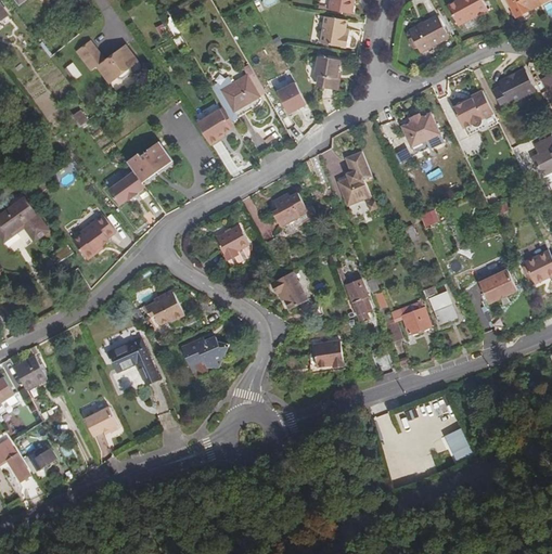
[(329,0),(328,10),(350,14),(352,0),(329,0)]
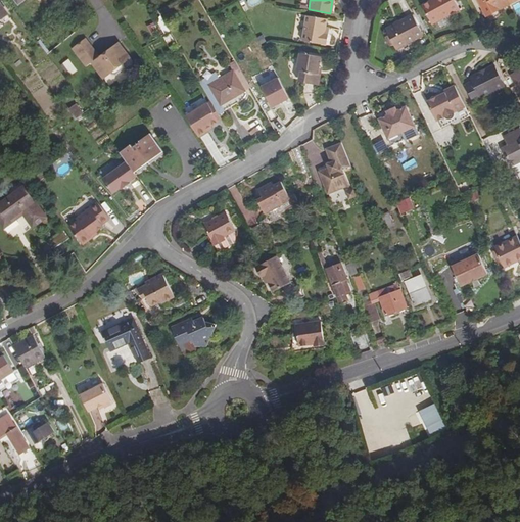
[(429,0),(421,4),(431,24),(459,8),(454,0),(429,0)]
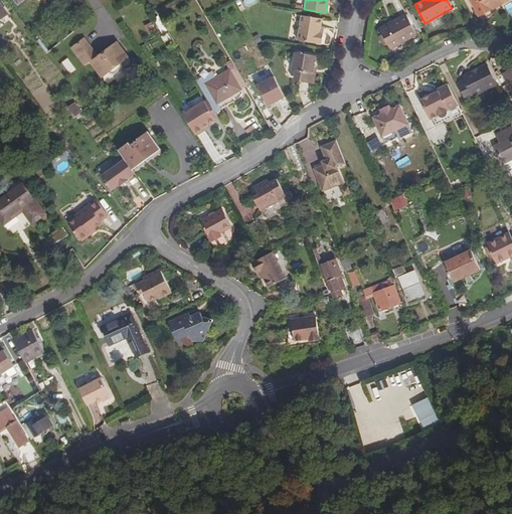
[(469,0),(478,16),(507,0),(469,0)]
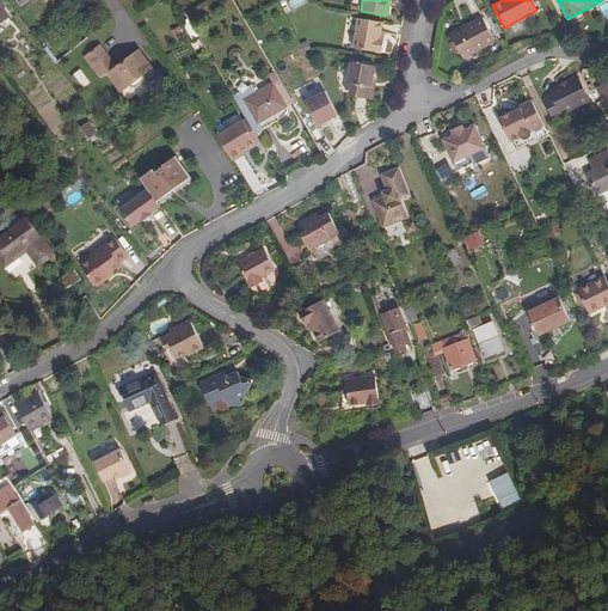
[(480,17),(449,34),(452,38),(449,43),(454,52),(459,53),(461,57),(493,41),(480,17)]
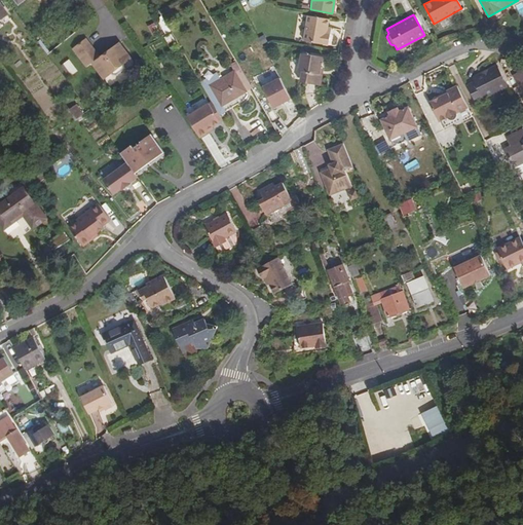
[(325,33),(326,28),(327,20),(306,15),(303,41),(327,44),(329,33),(325,33)]
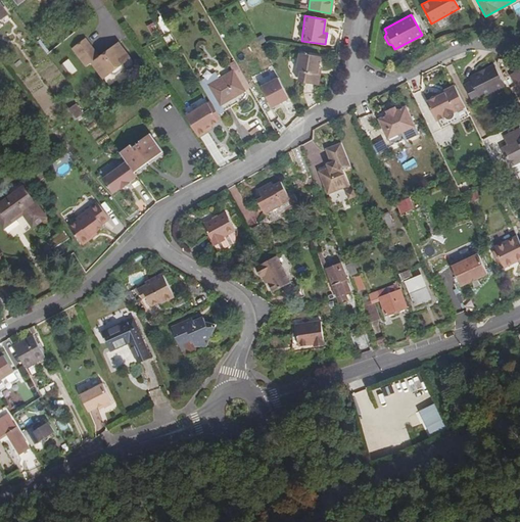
[(150,35),(157,31),(152,21),(146,26),(150,35)]
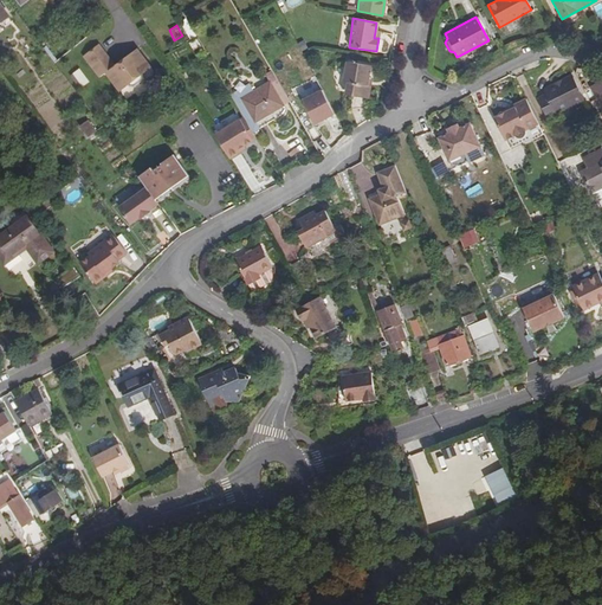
[(103,72),(111,83),(136,64),(129,53),(114,65),(110,68),(108,64),(110,62),(97,44),(83,55),(99,76),(103,72)]
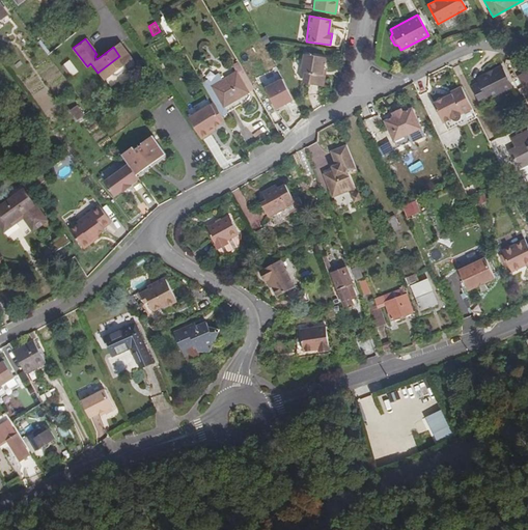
[(119,56),(126,51),(119,43),(113,47),(119,56)]
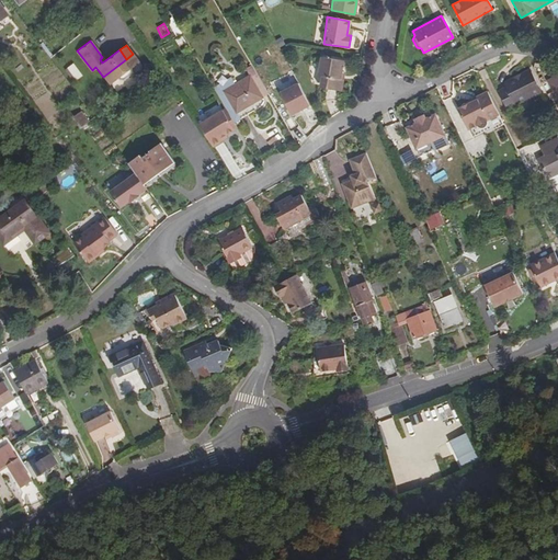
[(90,71),(92,70),(77,50),(76,50),(90,71)]
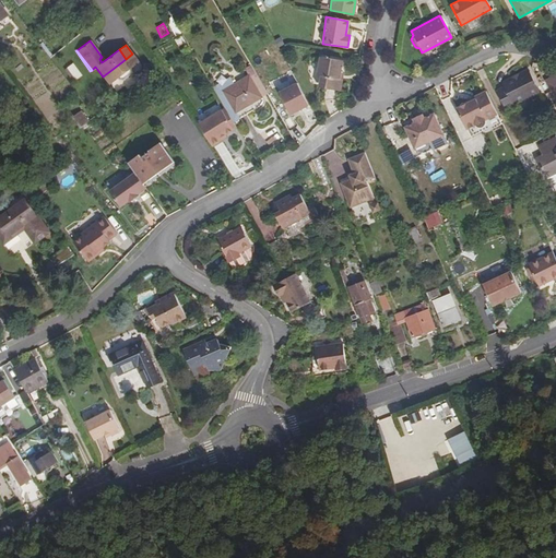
[(126,59),(131,68),(139,62),(132,54),(126,59)]
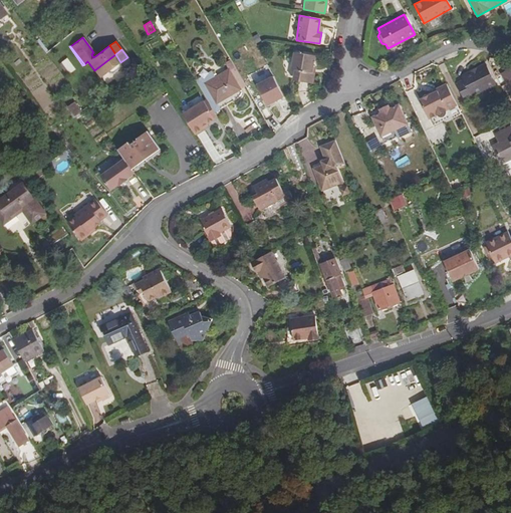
[(312,81),(313,72),(311,71),(312,67),(314,56),(293,52),(290,69),(293,70),(292,77),(294,80),(309,83),(312,81)]
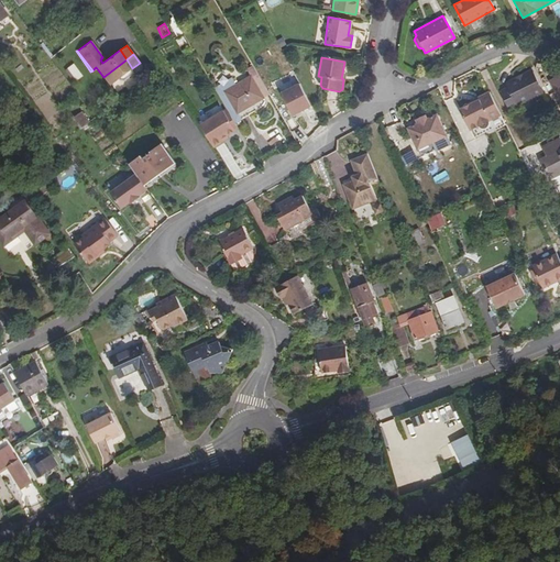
[(131,75),(132,68),(127,59),(103,77),(109,85),(117,78),(119,80),(122,81),(131,75)]
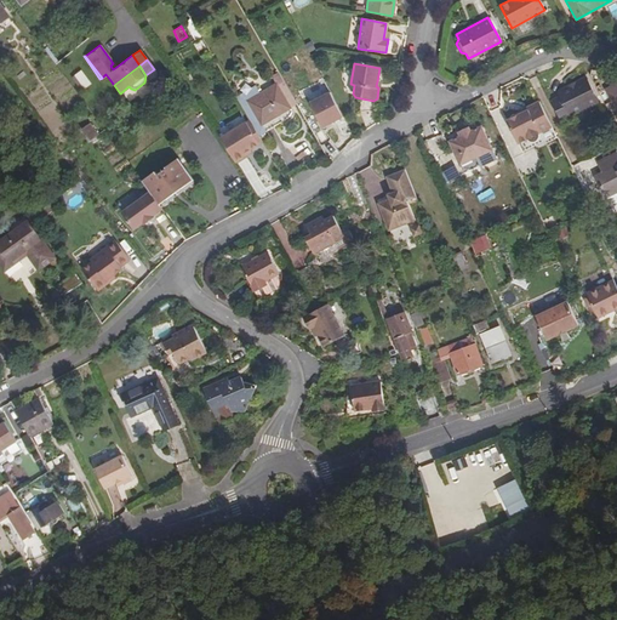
[(78,70),(87,84),(89,83),(79,69),(78,70)]
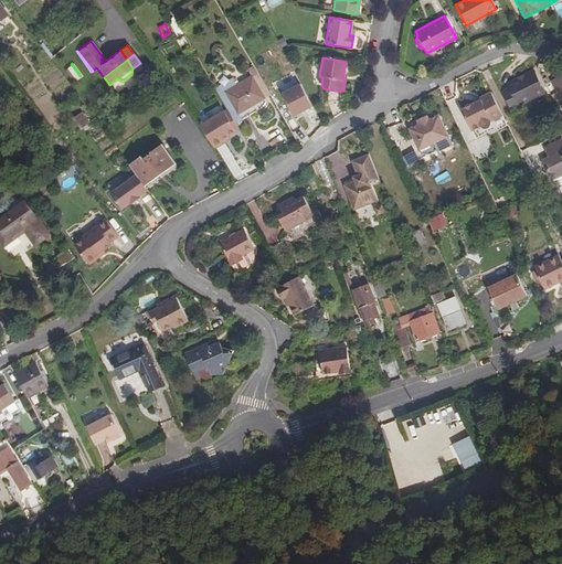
[(74,80),(80,76),(71,64),(65,67),(74,80)]
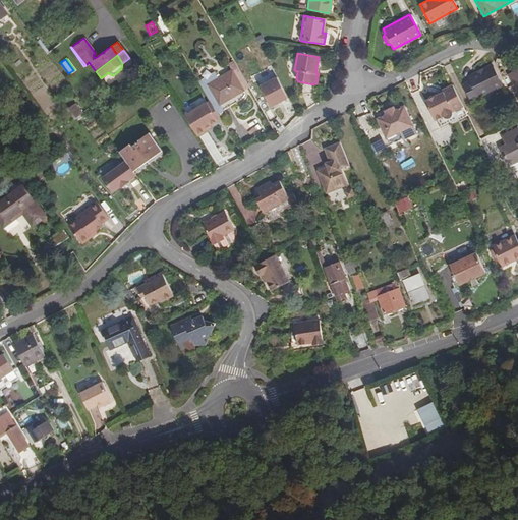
[(68,73),(60,62),(58,64),(66,75),(68,73)]
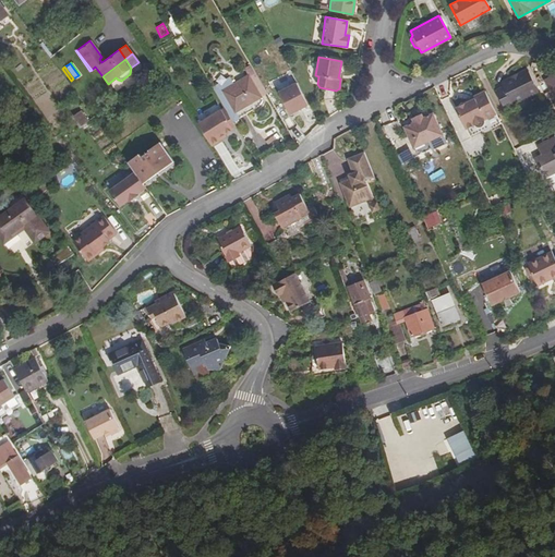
[(258,96),(265,93),(253,71),(245,74),(258,96)]
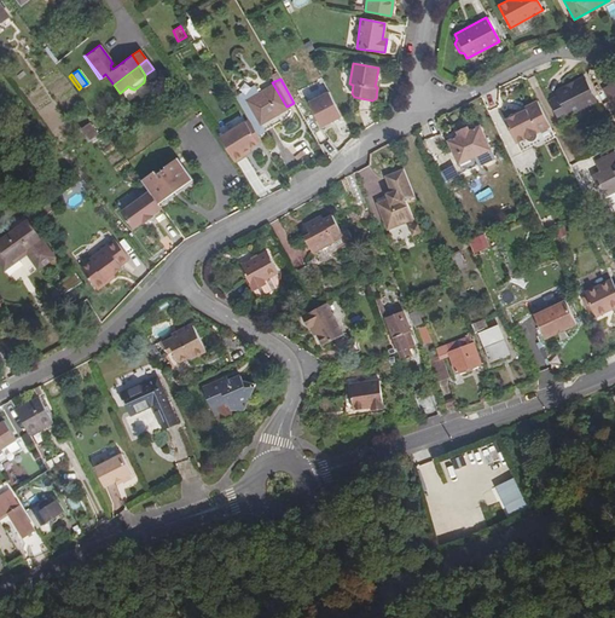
[(556,99),(549,103),(558,122),(595,104),(584,81),(566,90),(564,87),(553,93),(556,99)]
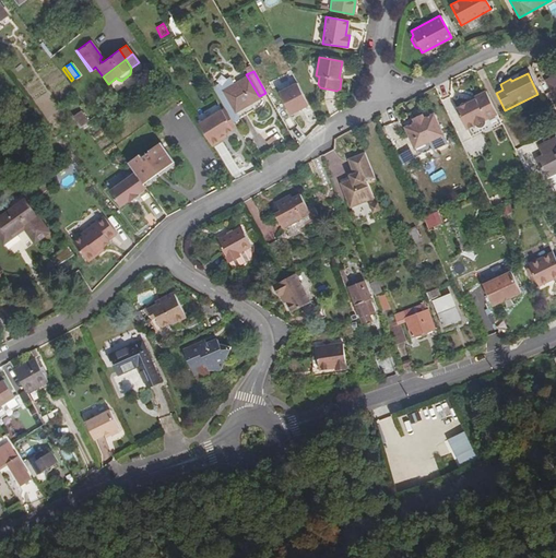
[(555,73),(545,81),(553,94),(549,96),(554,105),(555,104),(555,73)]
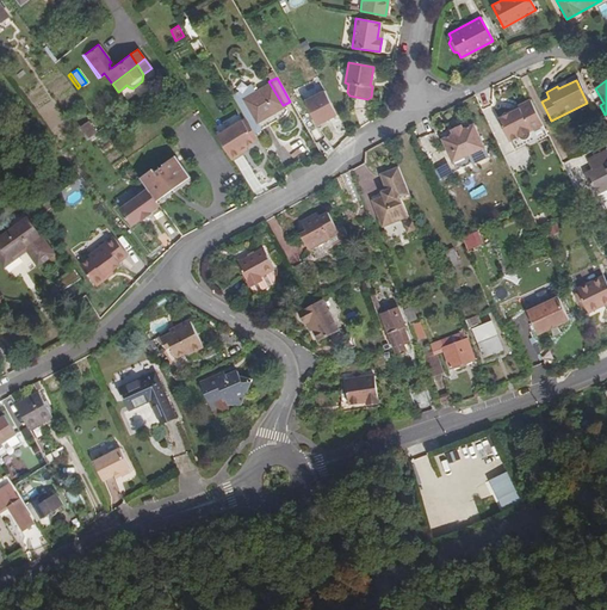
[(245,117),(255,135),(261,130),(255,122),(264,117),(266,119),(285,108),(283,105),(268,81),(254,91),(249,84),(230,94),(245,117)]
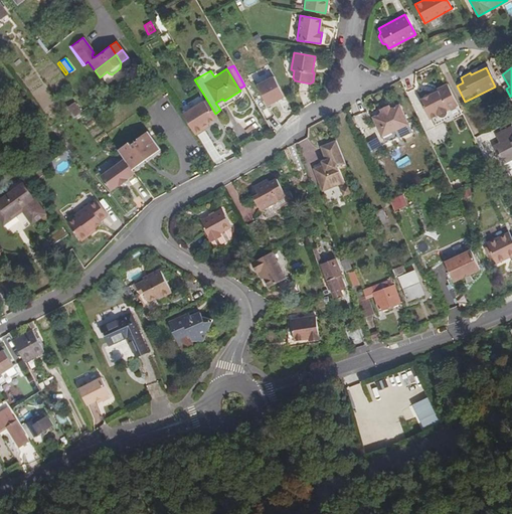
[(256,86),(269,109),(279,104),(277,101),(283,97),(272,77),(256,86)]
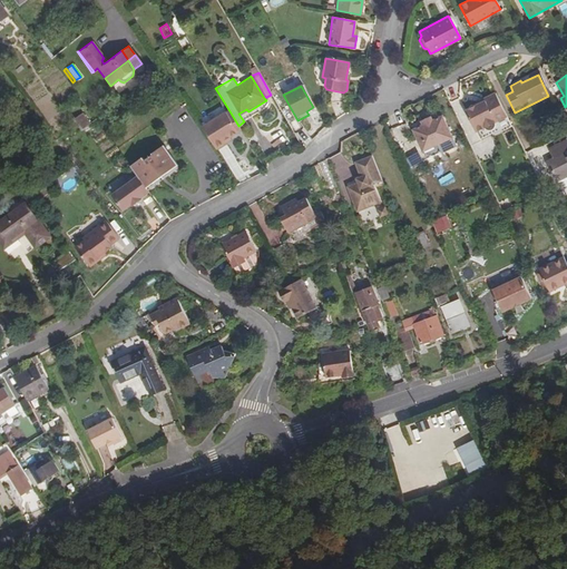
[(467,117),(477,137),(509,121),(497,99),(480,107),(481,109),(467,117)]
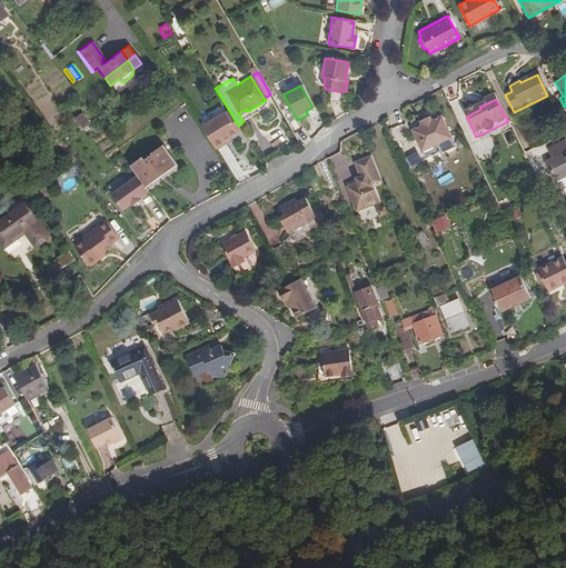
[(237,131),(240,129),(238,126),(228,109),(224,111),(237,131)]
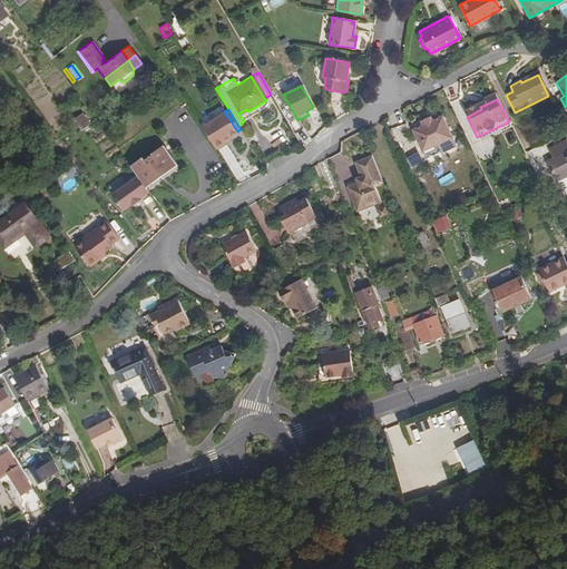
[(202,126),(215,148),(224,143),(223,140),(227,137),(237,131),(224,111),(202,126)]
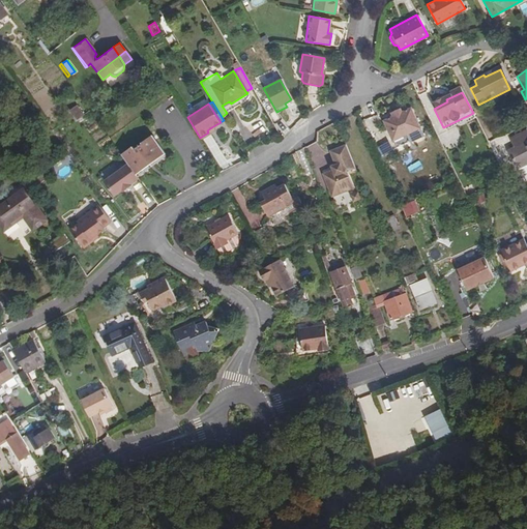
[(67,109),(75,117),(80,113),(74,105),(67,109)]
